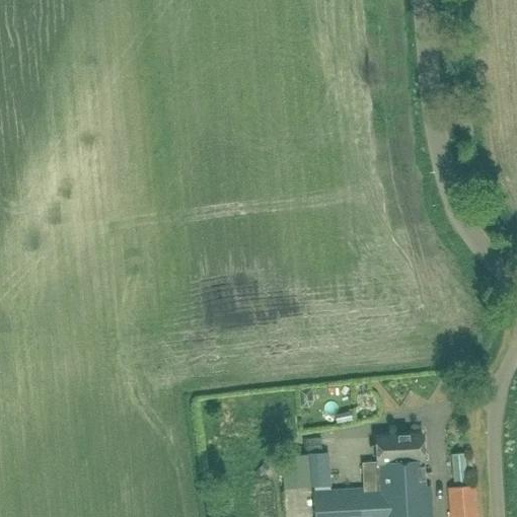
[(378,460),(362,461),(364,488),(379,487),(379,488),(425,486),(424,460),(425,460),(424,434),(377,436),(378,460)]
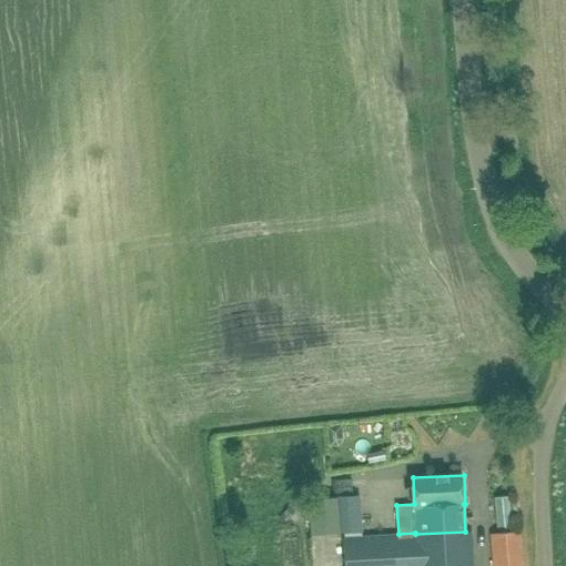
[(494,565),(523,565),(521,529),(513,529),(511,494),(496,495),(499,533),(492,534),(494,565)]
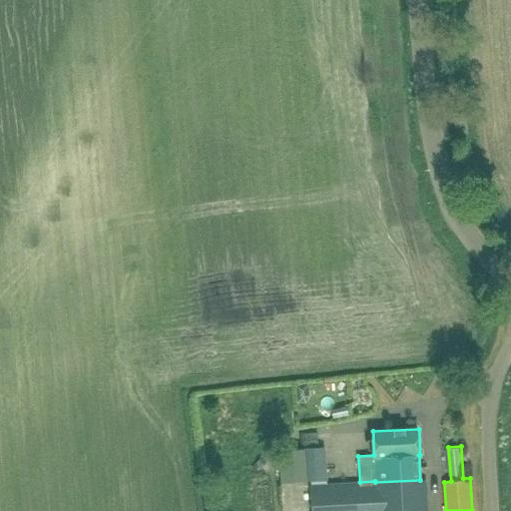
[(324,448),(279,451),(281,484),(327,480),(324,448)]
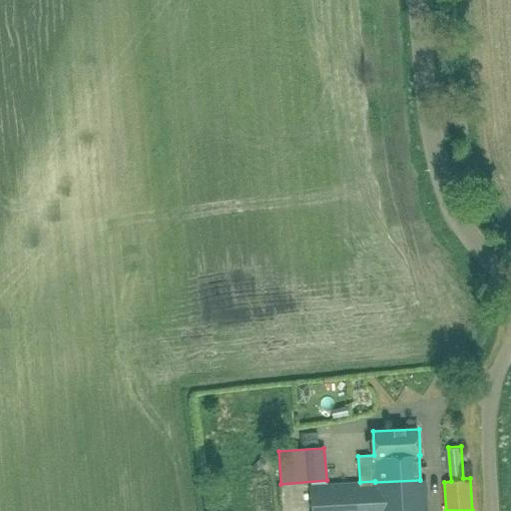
[(360,482),(311,484),(312,510),(427,510),(426,480),(420,480),(375,482),(375,481),(360,482)]
